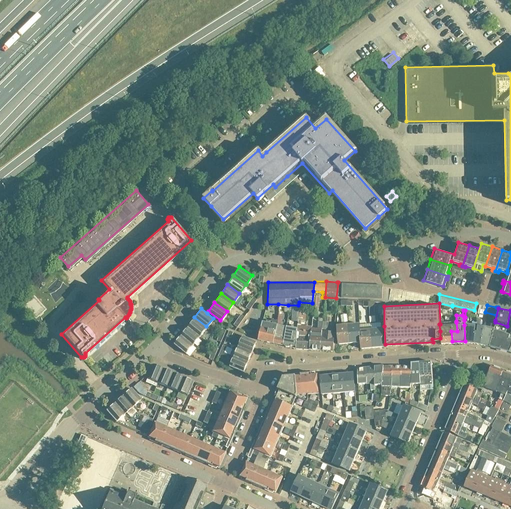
[(272,341),(276,327),(277,318),(271,316),(269,321),(261,319),(257,337),(272,341)]
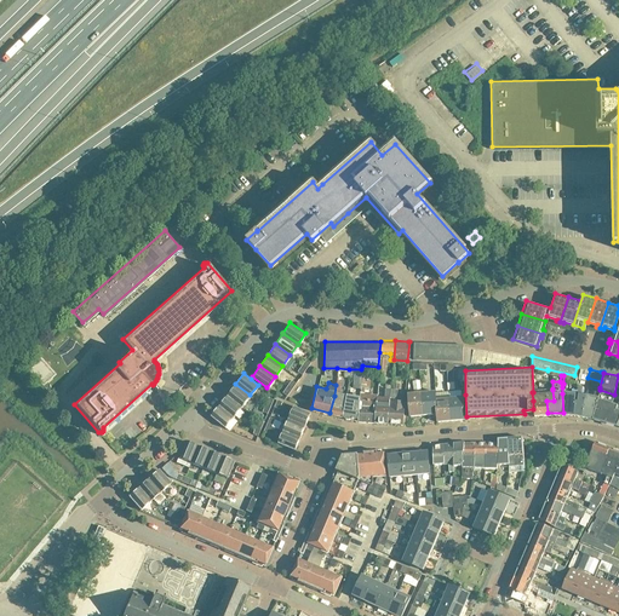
[(582,415),(585,393),(585,392),(582,391),(582,384),(577,383),(575,387),(575,392),(577,392),(577,399),(574,399),(573,413),(582,415)]
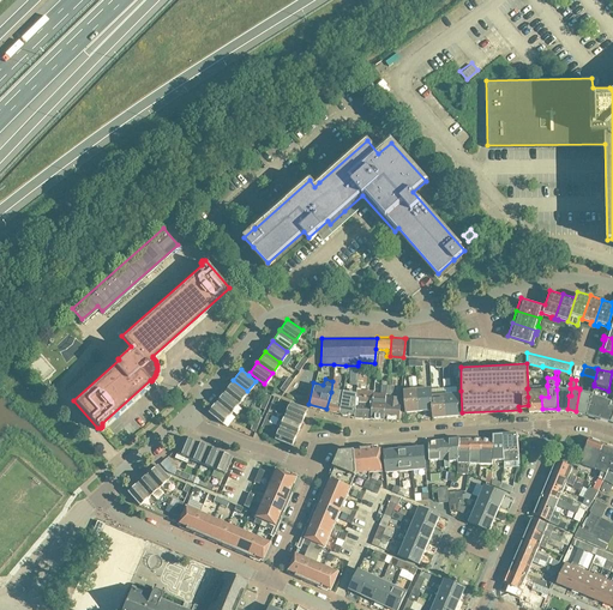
[(247,391),(233,380),(224,390),(239,402),(247,391)]
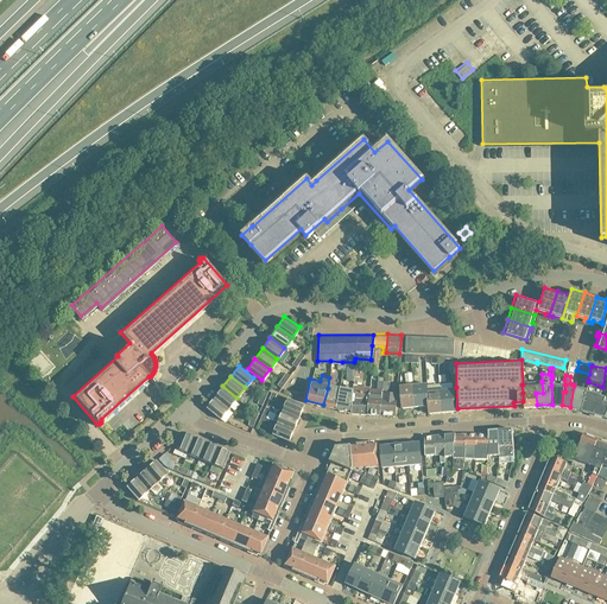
[(370,386),(356,385),(356,377),(353,376),(352,387),(349,411),(351,411),(366,412),(370,386)]
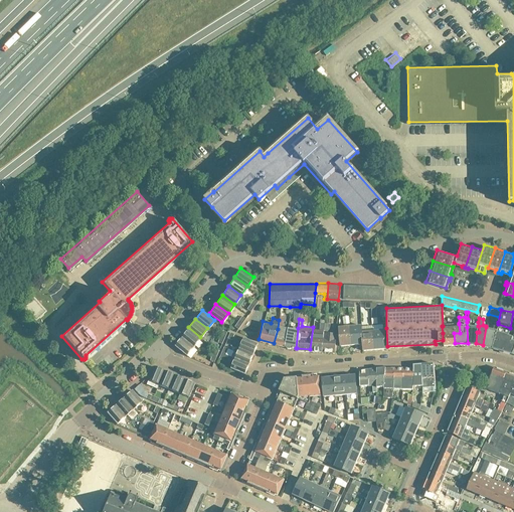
[(282,320),(279,320),(278,329),(274,343),(284,345),(288,325),(281,324),(282,320)]
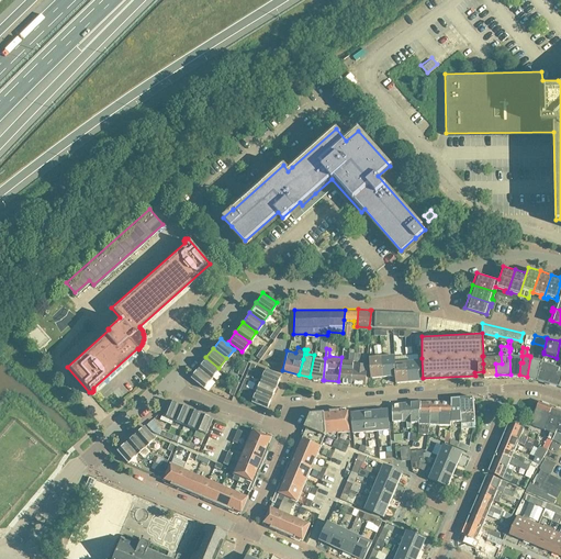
[(350,382),(354,350),(348,350),(348,358),(341,357),(338,381),(350,382)]
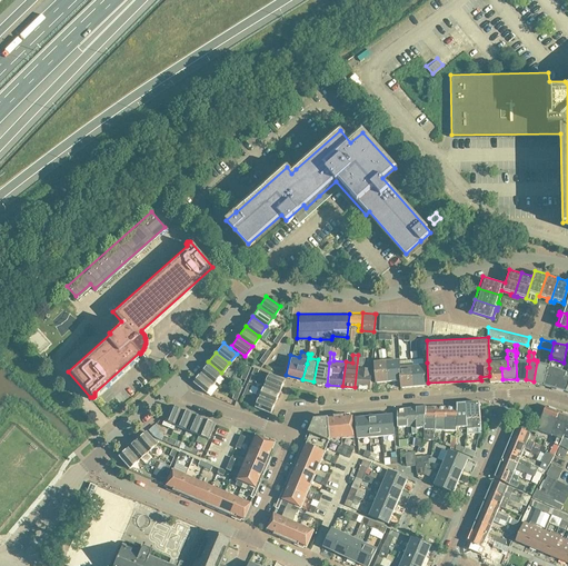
[(368,388),(371,367),(362,366),(364,356),(358,355),(355,387),(368,388)]
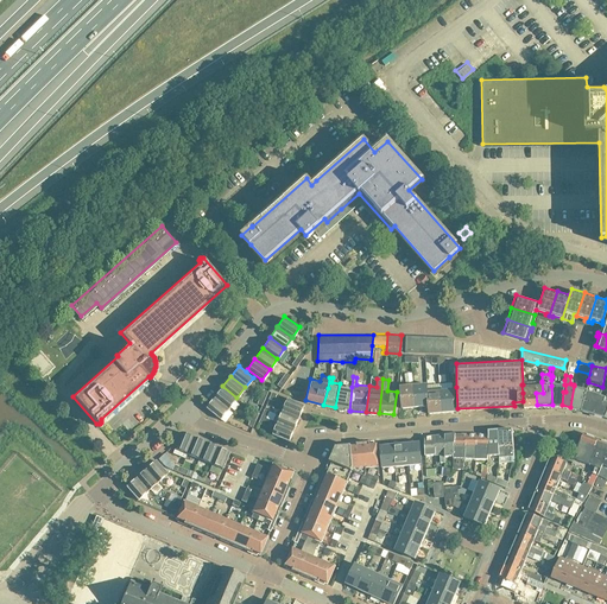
[(563,392),(566,392),(566,385),(564,385),(564,380),(560,379),(558,383),(554,382),(555,381),(551,380),(551,386),(552,405),(554,405),(562,405),(563,392)]
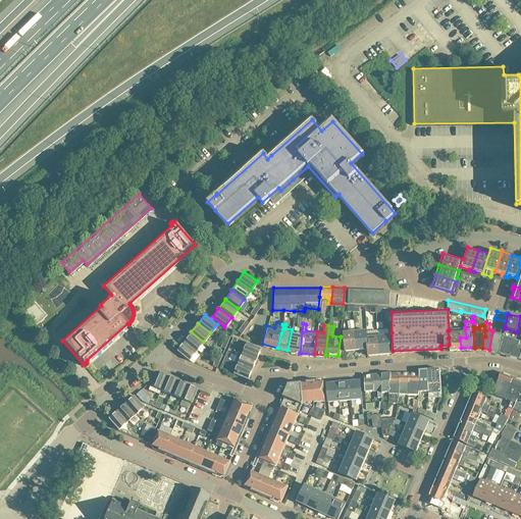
[(489,350),(498,351),(505,328),(505,326),(501,325),(499,331),(492,330),(492,331),(489,350)]
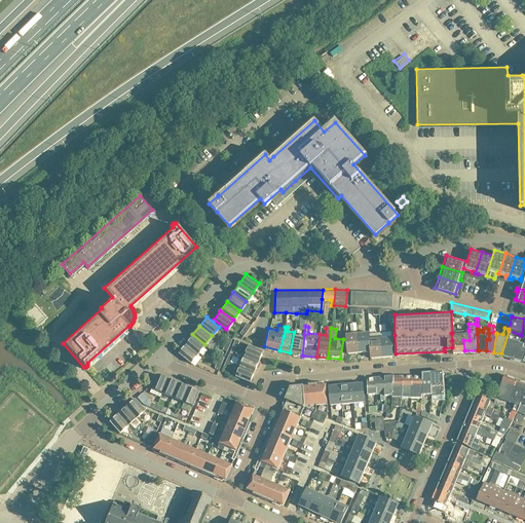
[(469,331),(469,330),(465,330),(466,332),(452,333),(453,350),(464,350),(463,340),(470,340),(469,331)]
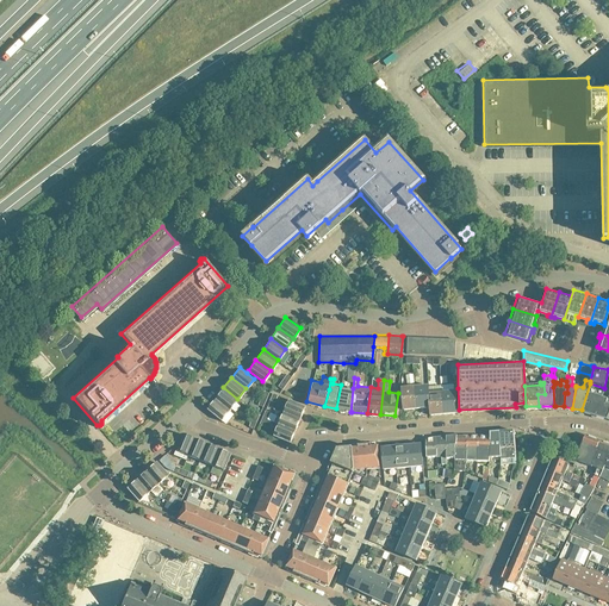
[(415,406),(428,405),(427,383),(414,385),(415,406)]
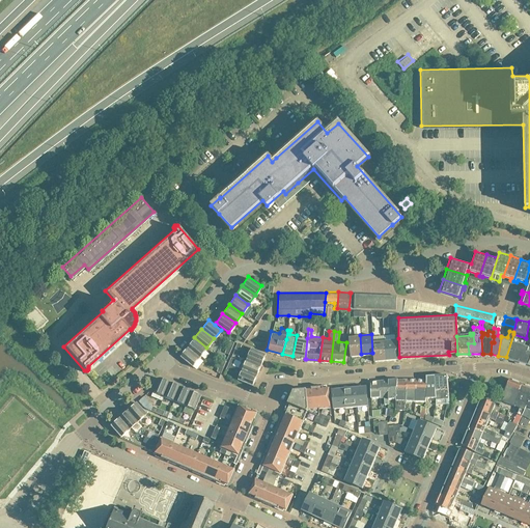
[(373,359),(385,358),(383,339),(372,340),(371,334),(372,353),(373,359)]
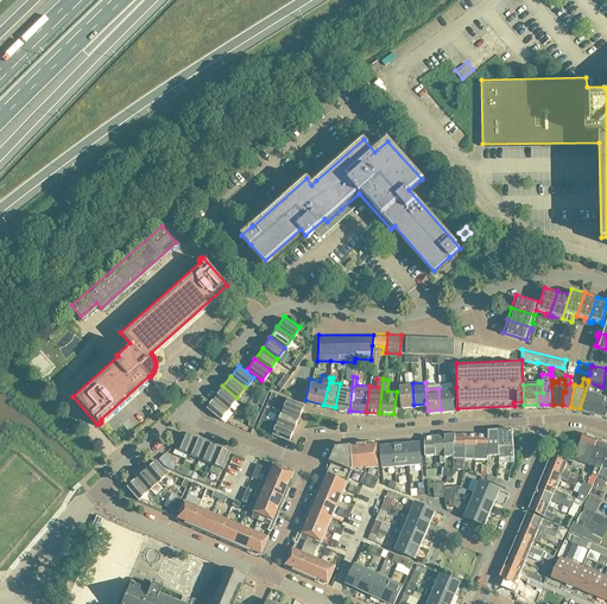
[(606,400),(604,399),(605,395),(600,393),(602,387),(588,382),(580,408),(594,412),(605,415),(606,407),(606,400)]
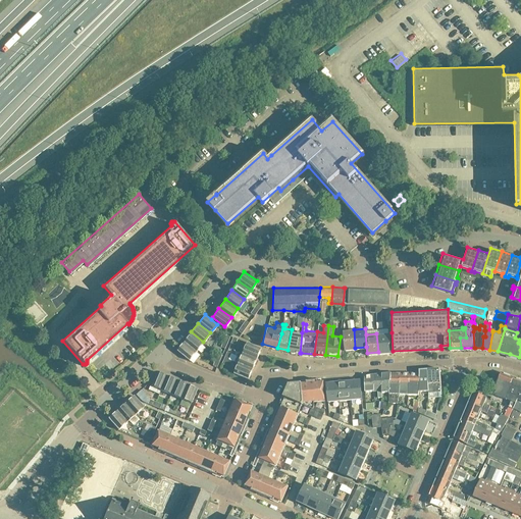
[(300,353),(302,332),(292,329),(288,350),(300,353)]
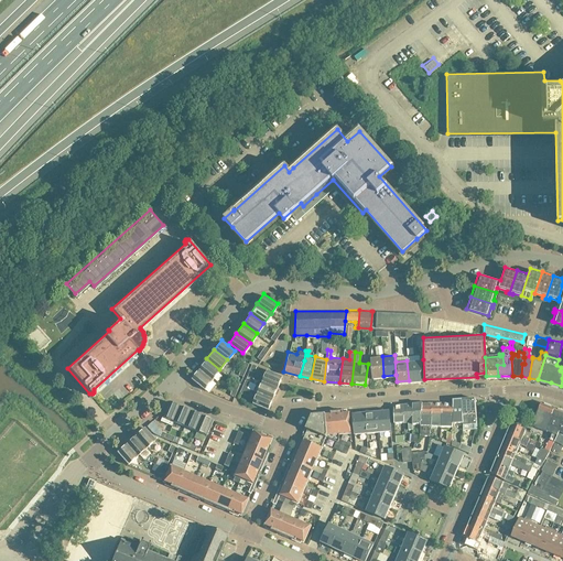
[(371,377),(383,376),(382,356),(370,357),(371,377)]
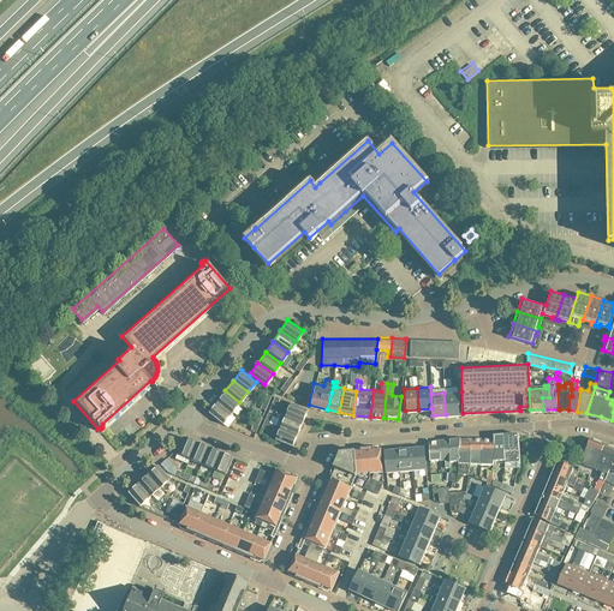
[(239,402),(225,390),(216,401),(231,412),(239,402)]
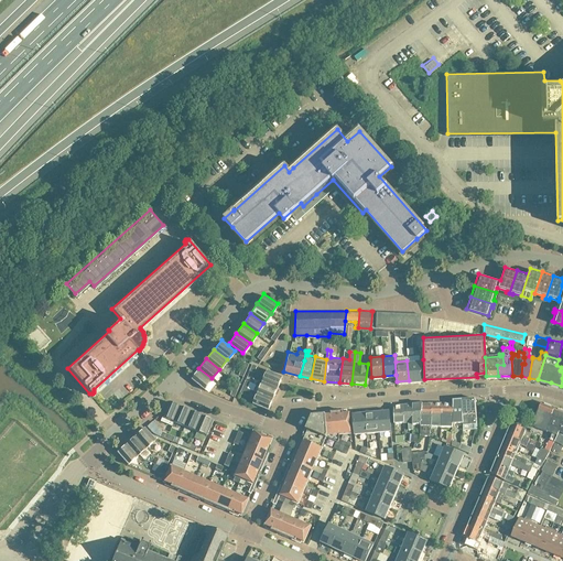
[(421,379),(420,359),(407,360),(409,380),(421,379)]
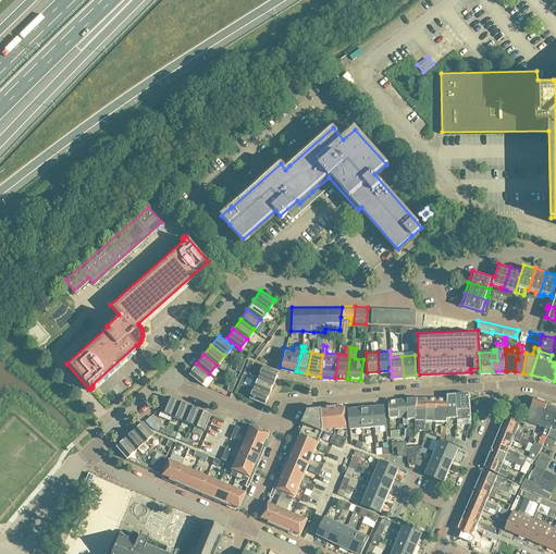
[(209,373),(196,364),(188,372),(201,383),(209,373)]
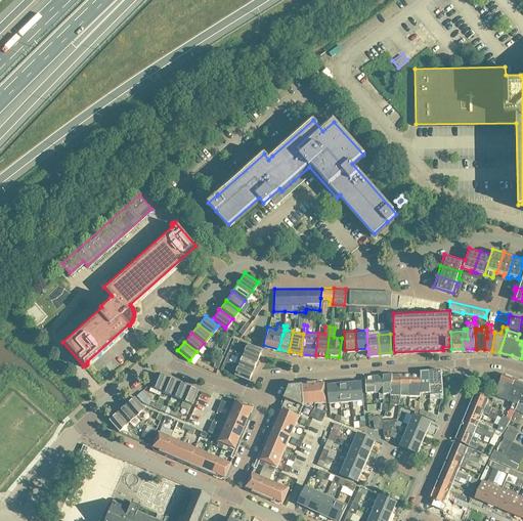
[(257,358),(262,348),(248,342),(243,352),(257,358)]
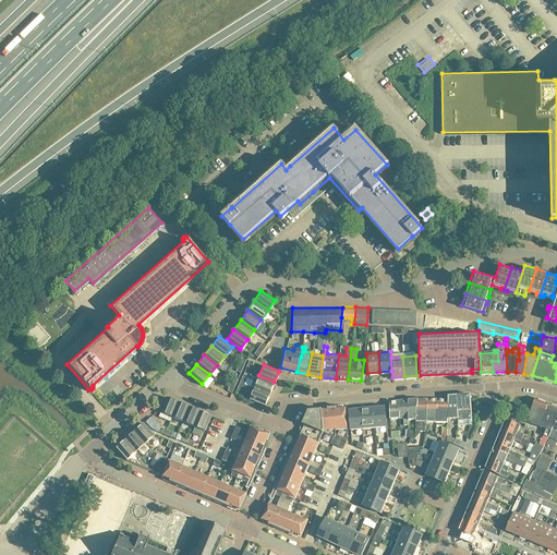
[(269,393),(274,382),(258,375),(254,386),(269,393)]
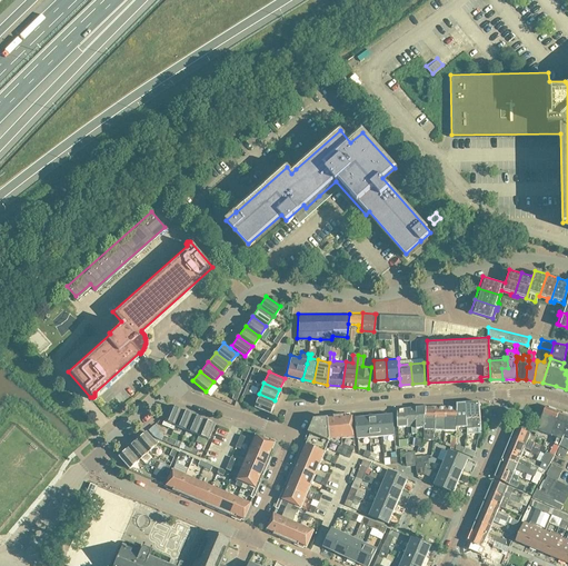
[(270,411),(275,400),(259,394),(255,405),(269,411),(270,411)]
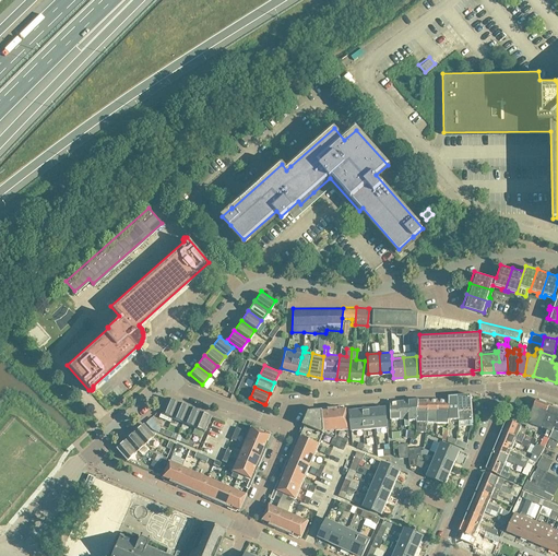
[(470,422),(472,422),(472,420),(471,398),(471,392),(456,394),(458,417),(458,424),(465,423),(470,422)]
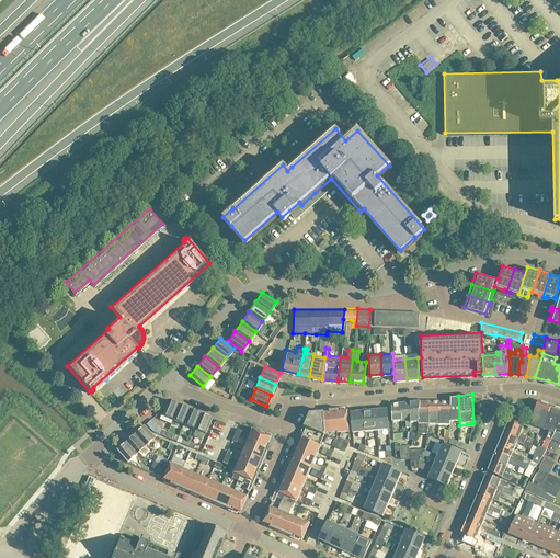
[(171,417),(178,401),(167,396),(160,411),(158,417),(169,421),(171,417)]
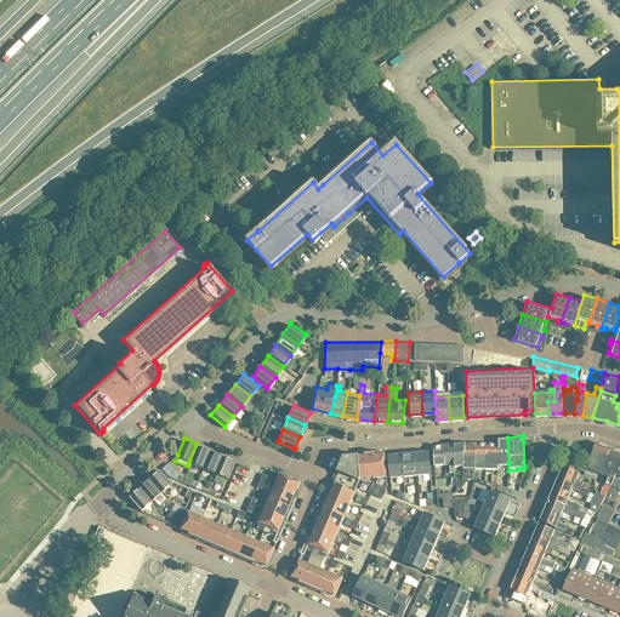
[(496,463),(504,463),(508,463),(507,438),(498,438),(499,441),(496,463)]
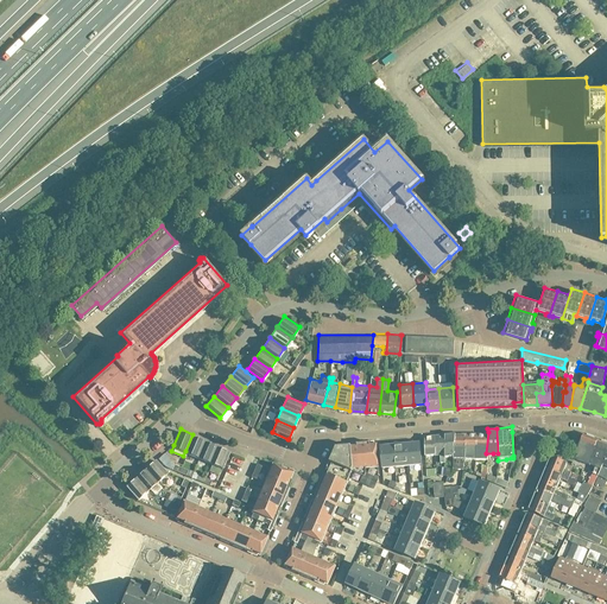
[(587,462),(596,437),(582,431),(573,456),(587,462)]
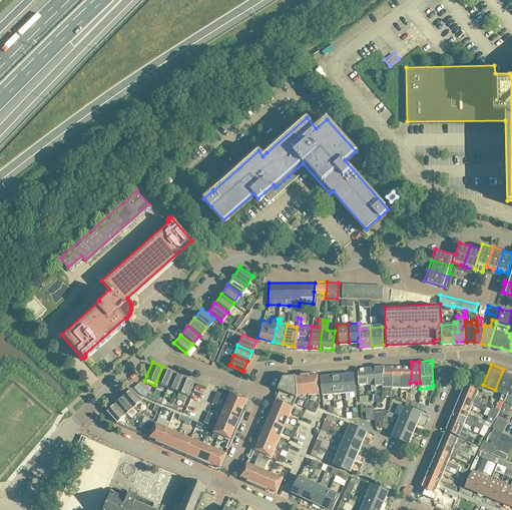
[(375,384),(375,365),(366,366),(368,383),(370,382),(371,388),(375,388),(375,384)]
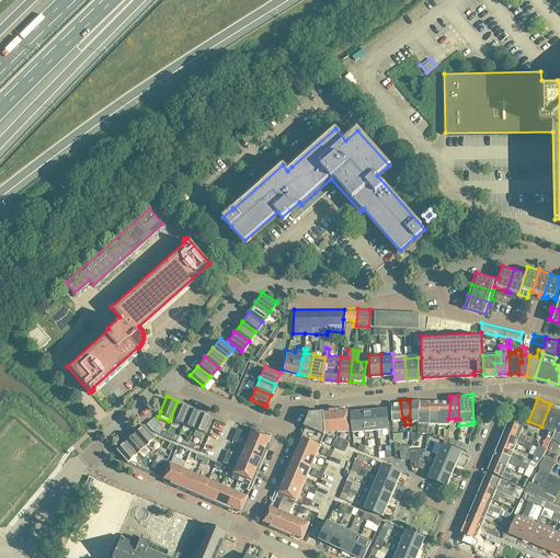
[(418,420),(419,399),(410,399),(410,420),(416,420),(418,420)]
